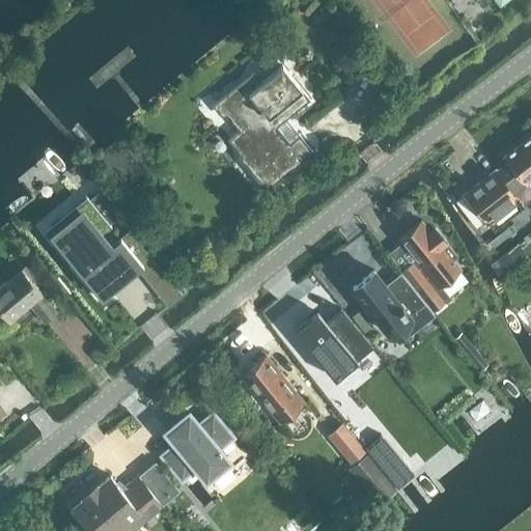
[(253,76),(218,105),(240,132),(228,140),(241,156),(239,158),(266,190),(303,159),(313,150),(299,134),(289,141),(277,126),(309,99),(282,65),(259,84),(253,76)]
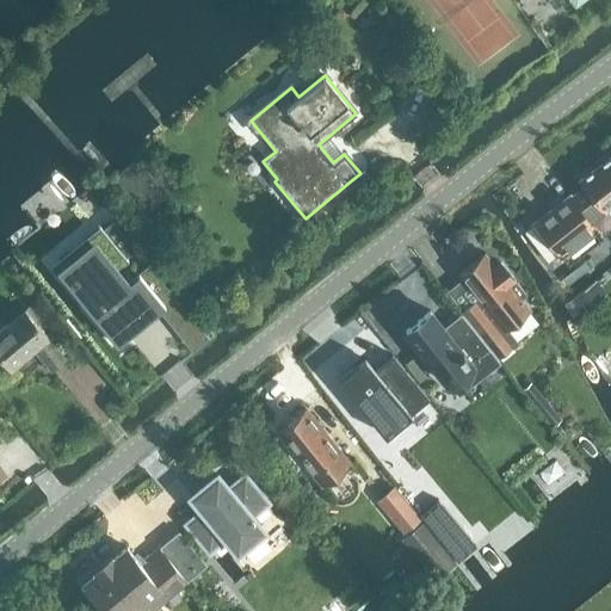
[(610,164),(606,159),(605,158),(579,179),(585,186),(572,197),(569,195),(535,221),(568,264),(602,236),(590,221),(610,203),(610,164)]
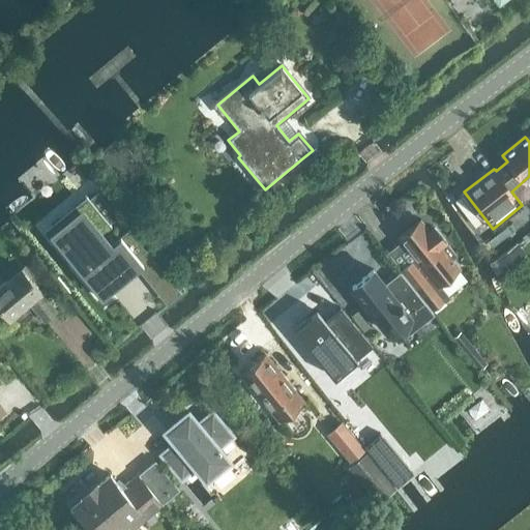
[(120,235),(109,245),(99,233),(109,225),(110,226),(111,225),(109,223),(118,214),(98,190),(89,198),(86,195),(85,196),(91,203),(56,232),(59,237),(59,238),(67,247),(62,252),(71,263),(71,262),(87,282),(99,298),(101,296),(99,294),(98,293),(107,286),(107,287),(114,281),(112,278),(117,274),(119,276),(124,272),(123,272),(127,269),(128,269),(141,260),(138,256),(146,248),(129,228),(120,235)]
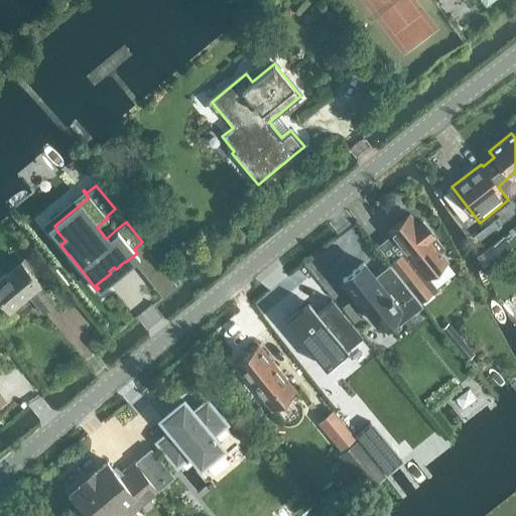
[(408,214),(387,231),(403,251),(388,263),(389,264),(420,302),(436,290),(426,277),(445,262),(442,258),(443,257),(439,252),(443,249),(422,222),(417,225),(408,214)]
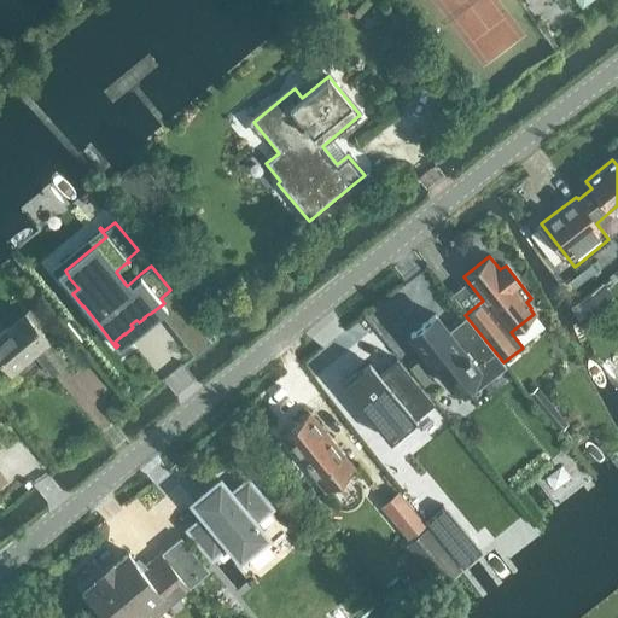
[(604,283),(579,301),(589,314),(614,295),(604,283)]
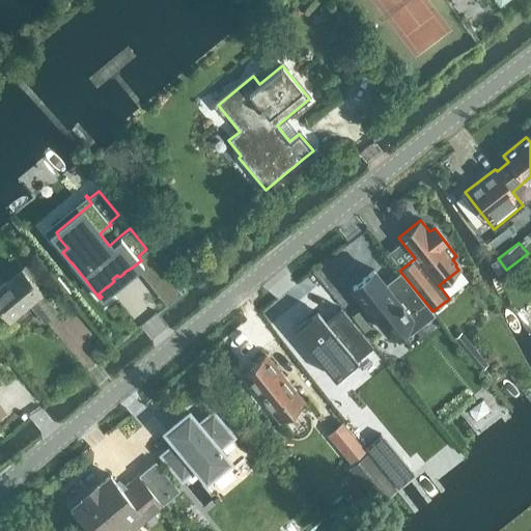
[(44,323),(55,312),(38,292),(39,291),(21,269),(0,284),(0,308),(8,318),(27,302),(44,323)]
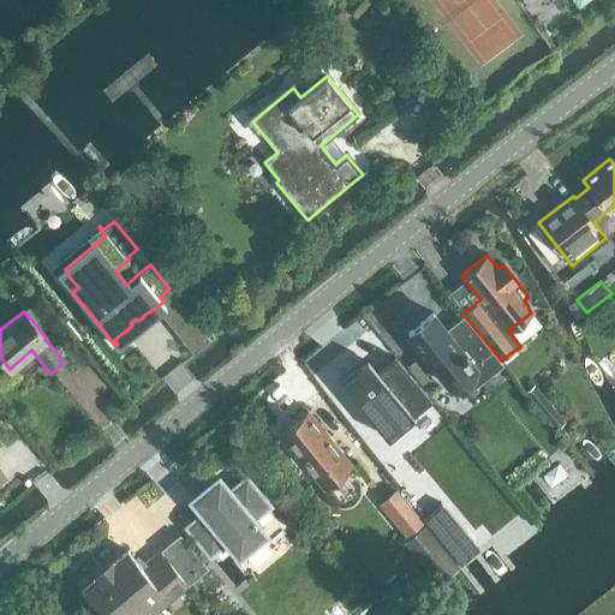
[(433,312),(408,332),(452,386),(475,368),(484,380),(503,364),(501,360),(464,315),(446,329),(433,312)]
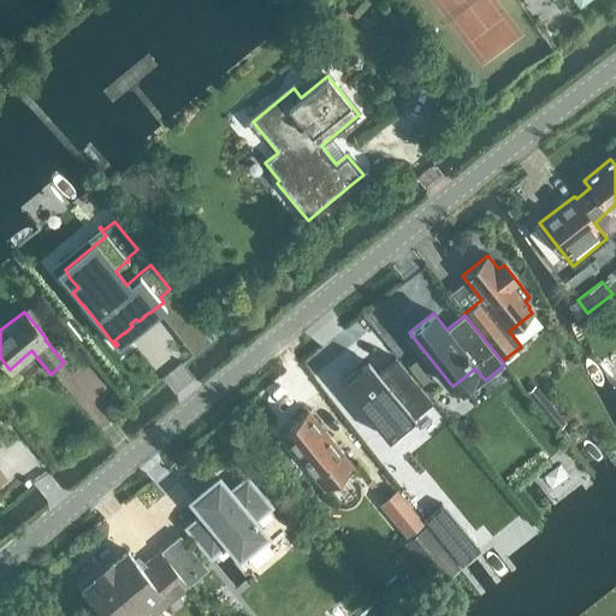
[(389,437),(432,401),(396,356),(378,372),(368,360),(342,381),(351,394),(353,394),(389,437)]
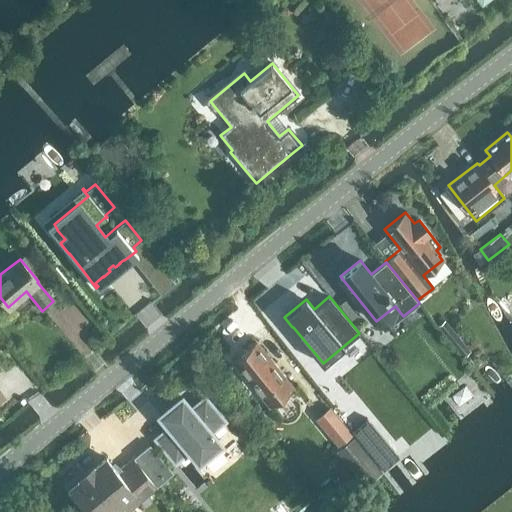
[(353,308),(346,313),(351,320),(358,315),(353,308)]
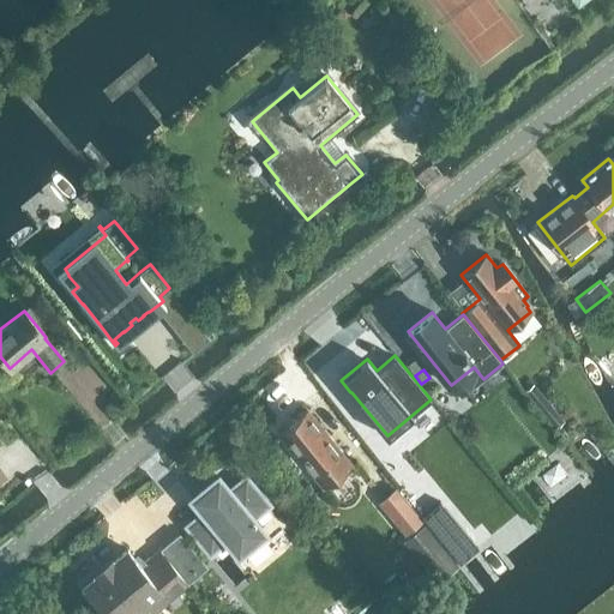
[(524,391),(554,428),(565,421),(534,383),(524,391)]
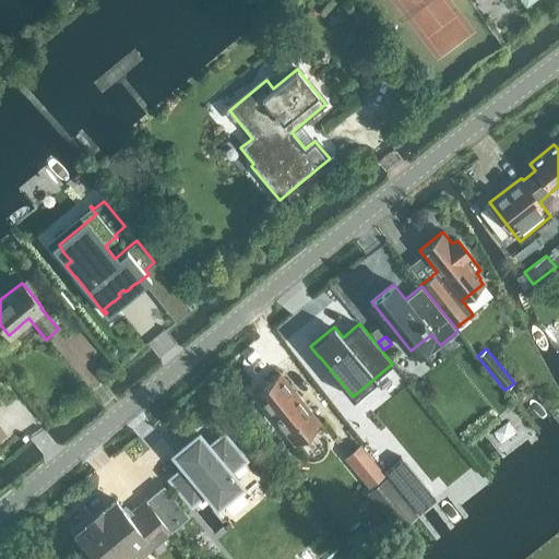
[(277,373),(253,392),(295,443),(319,425),(306,408),(307,406),(295,391),(293,392),(277,373)]
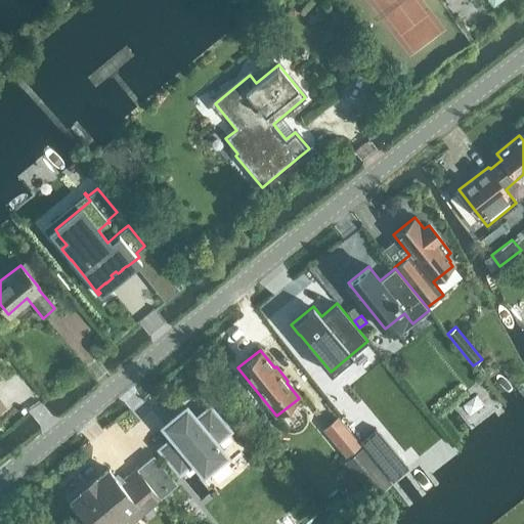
[(161,448),(179,470),(191,460),(202,472),(205,469),(208,473),(223,460),(220,455),(223,453),(214,441),(226,431),(208,408),(195,420),(185,407),(182,410),(181,409),(166,423),(167,423),(163,426),(173,438),(161,448)]
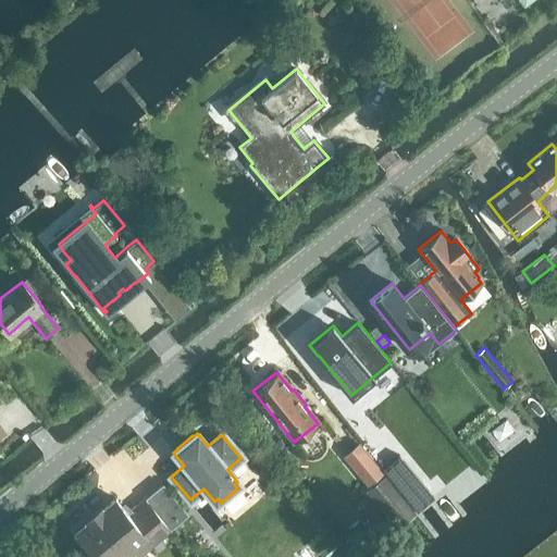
[(370,486),(385,473),(361,442),(345,455),(370,486)]
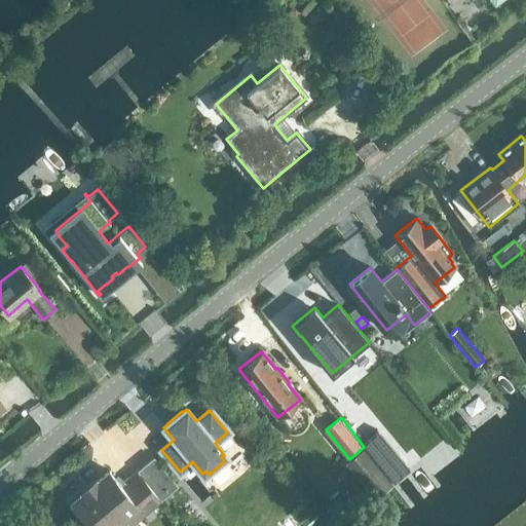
[(377,429),(362,443),(393,482),(410,468),(377,429)]
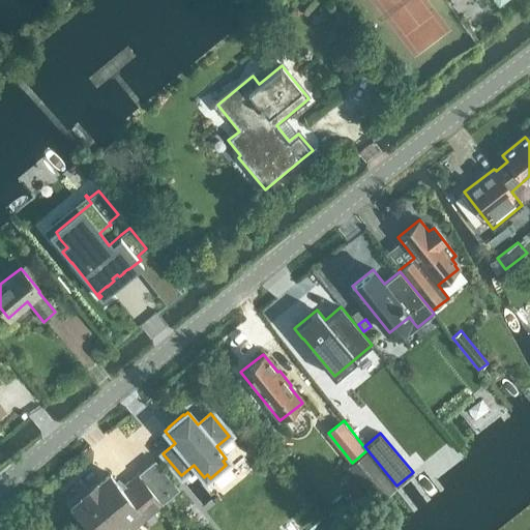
[(366,451),(347,467),(377,503),(395,488),(366,451)]
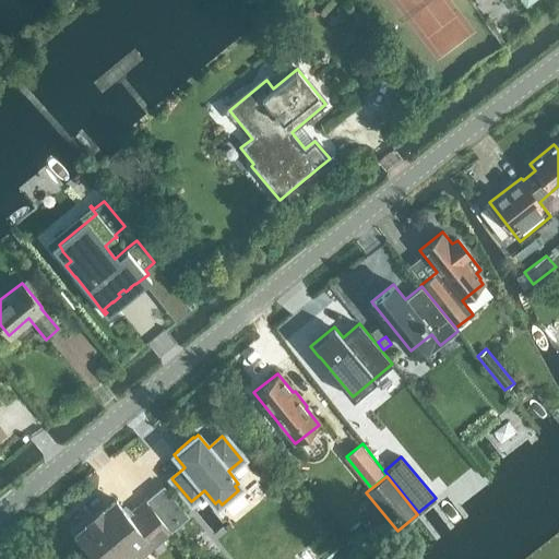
[(163,485),(145,500),(170,531),(188,516),(163,486),(163,485)]
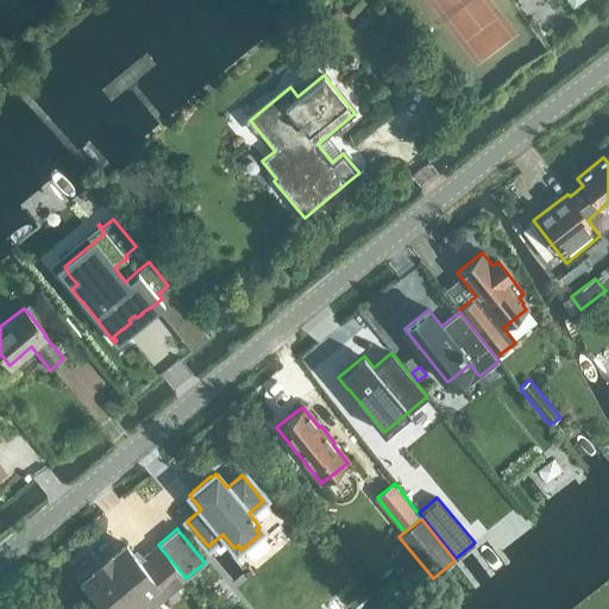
[(98,572),(81,586),(99,608),(127,608),(157,585),(165,595),(186,578),(158,545),(139,560),(126,545),(110,559),(107,557),(98,565),(99,567),(95,571),(98,572)]
